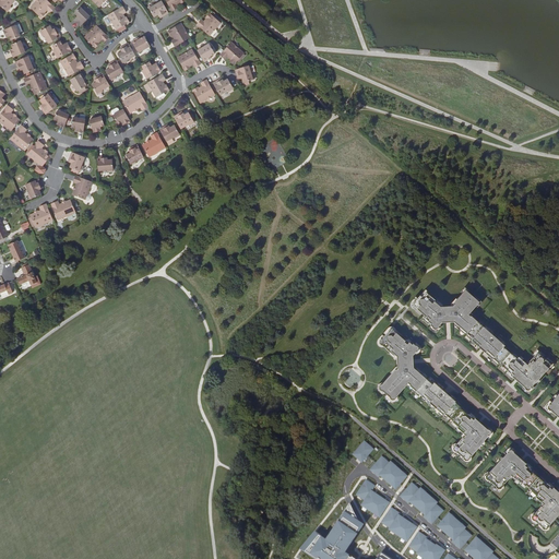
[(0,6),(7,11),(15,0),(0,0),(1,1),(0,2),(0,6)]
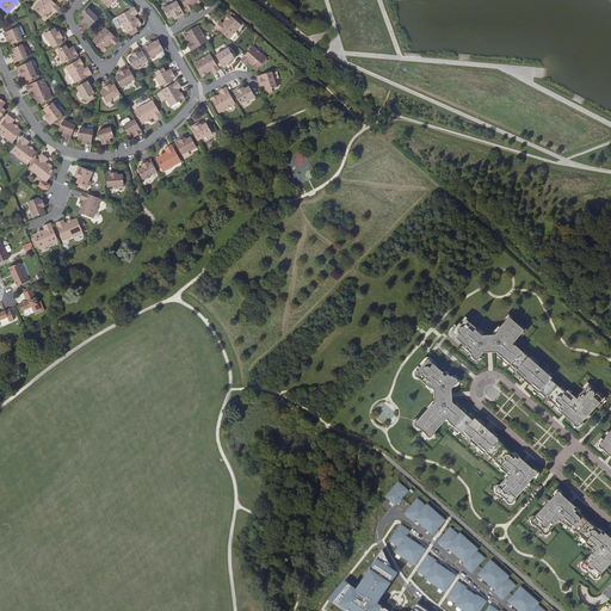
[(57,12),(60,8),(51,0),(42,0),(34,8),(45,20),(50,16),(49,14),(53,12),(54,10),(57,12)]
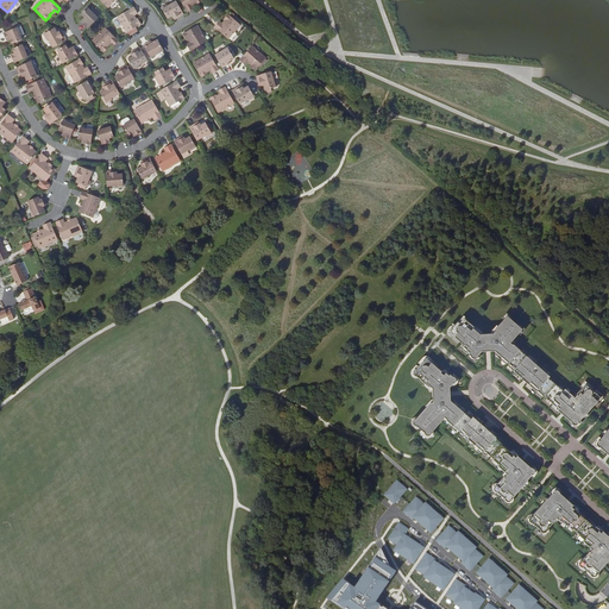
[(201,0),(180,0),(188,12),(192,10),(190,6),(193,5),(196,2),(198,4),(202,1),(201,0)]
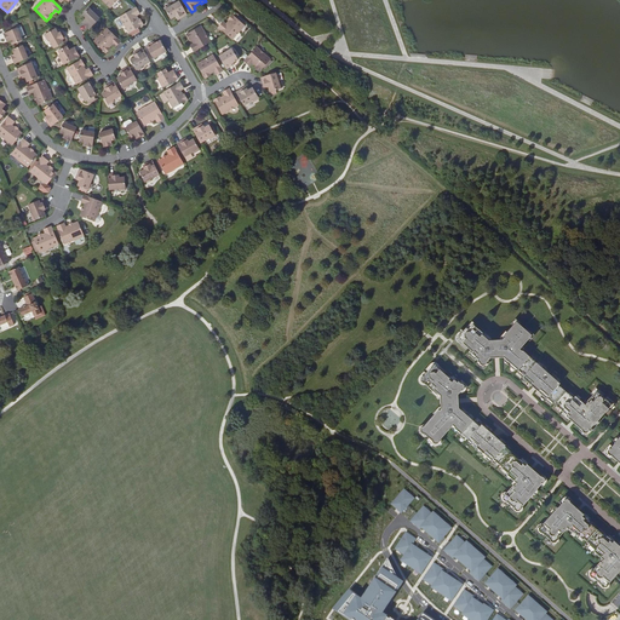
[(179,17),(181,19),(188,15),(179,1),(171,6),(170,5),(165,9),(171,19),(176,17),(177,18),(179,17)]
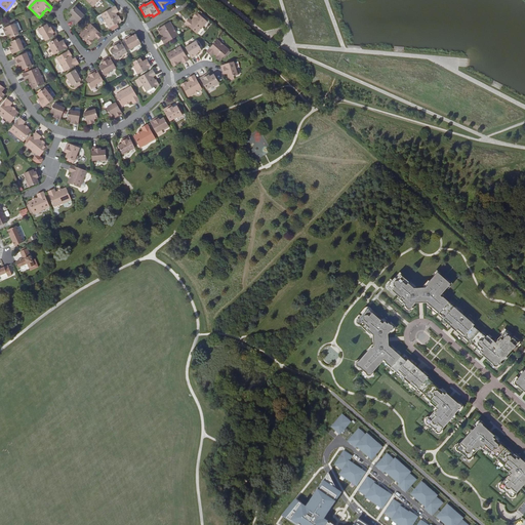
[(118,10),(115,6),(102,14),(110,29),(121,21),(119,16),(118,17),(116,13),(115,11),(118,10)]
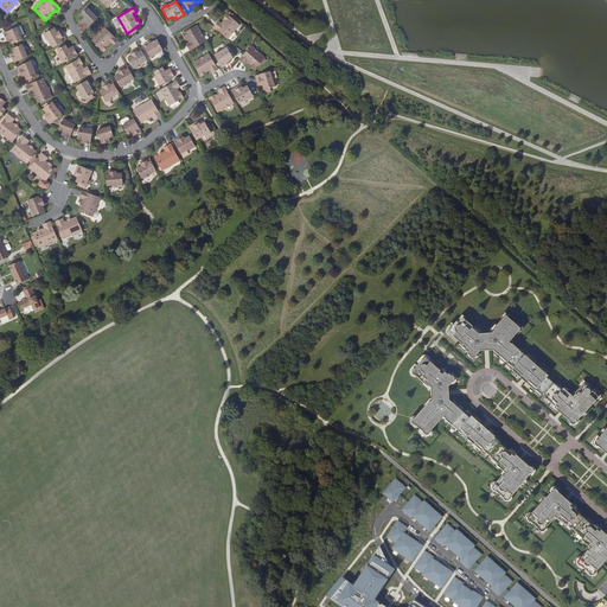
[(82,24),(88,29),(100,17),(91,8),(90,11),(88,8),(81,14),(84,18),(83,19),(85,20),(82,24)]
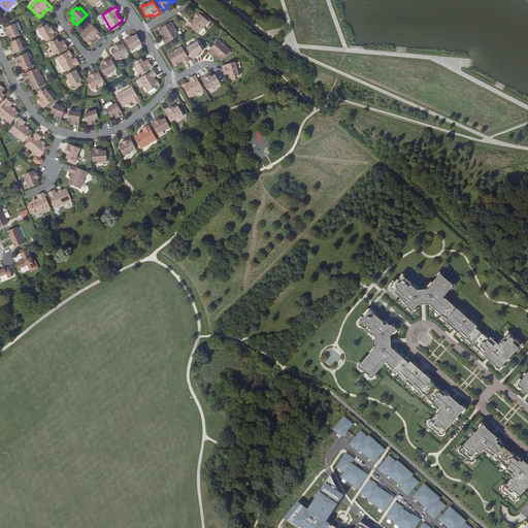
[(189,20),(186,24),(192,29),(198,34),(209,22),(198,12),(195,17),(195,18),(193,21),(191,22),(189,20)]
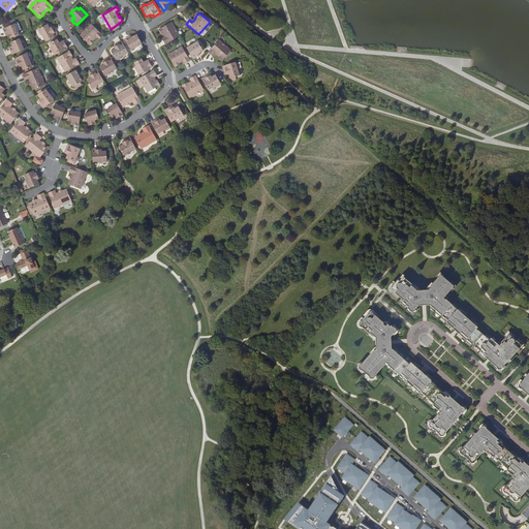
[(163,40),(165,44),(180,36),(172,22),(159,29),(162,34),(163,33),(165,36),(166,38),(163,40)]
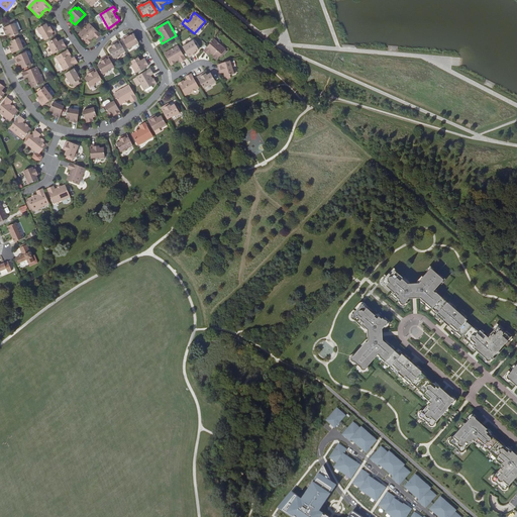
[(11,37),(18,34),(16,29),(13,23),(13,22),(2,27),(4,33),(8,32),(8,33),(9,33),(11,37)]
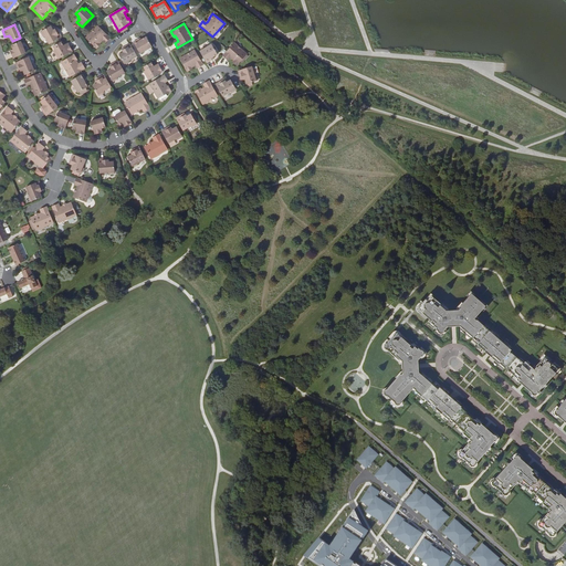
[(50,44),(62,38),(58,30),(56,31),(55,29),(53,30),(51,25),(41,32),(44,37),(45,37),(50,44)]
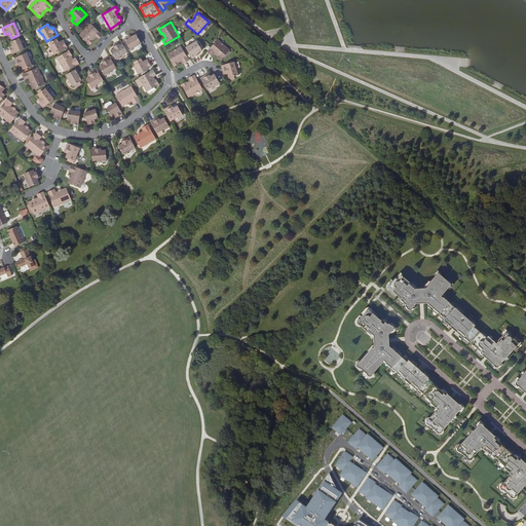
[(100,38),(103,35),(91,24),(80,36),(89,45),(94,41),(92,40),(96,38),(98,36),(100,38)]
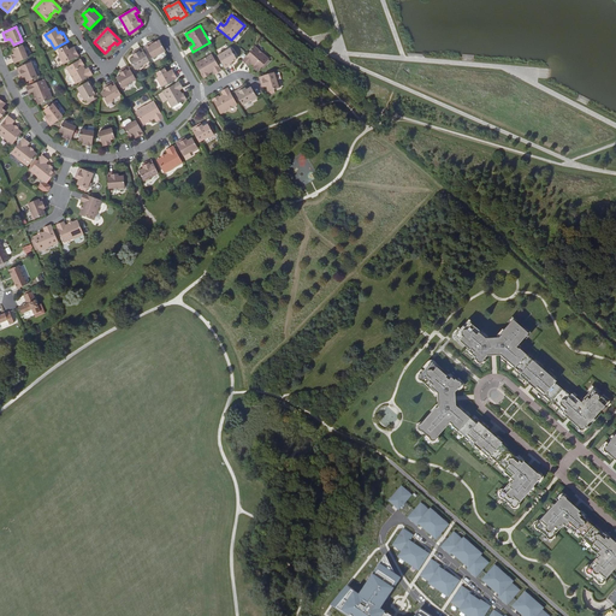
[(153,59),(166,51),(160,42),(159,40),(154,43),(150,46),(149,43),(146,46),(153,59)]
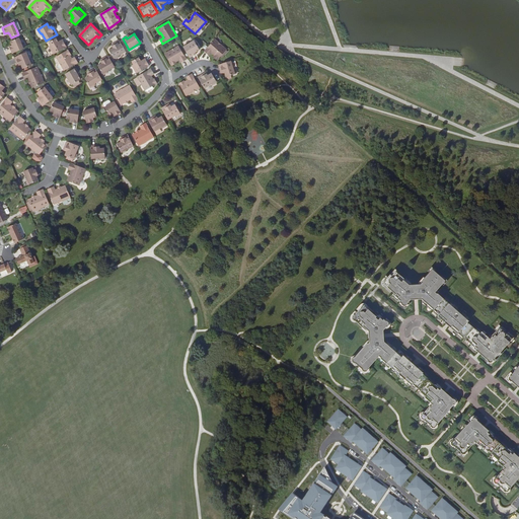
[(24,49),(19,36),(12,40),(14,44),(13,44),(13,46),(10,47),(13,53),(24,49)]
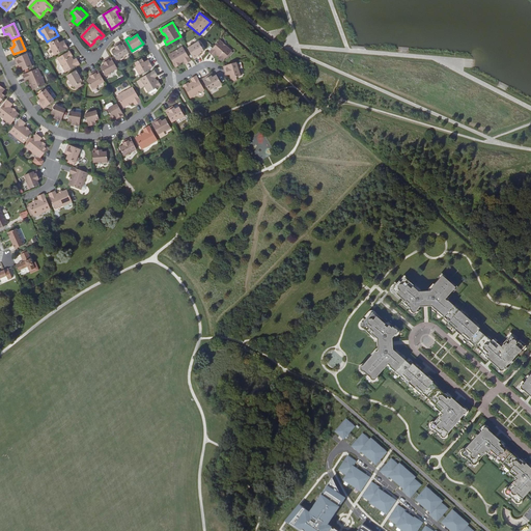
[(55,56),(68,48),(64,42),(61,44),(60,43),(59,43),(58,39),(51,44),(52,47),(51,48),(55,56)]
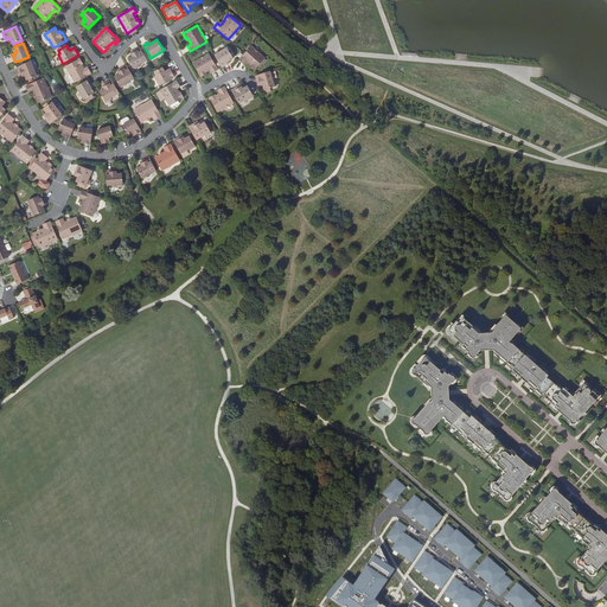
[(266,58),(251,46),(244,53),(240,61),(242,63),(246,61),(248,63),(250,65),(250,66),(255,71),(266,58)]
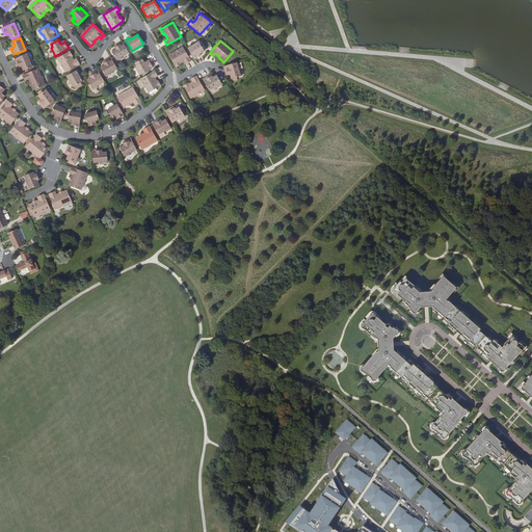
[(122,57),(129,53),(123,42),(116,45),(116,47),(115,48),(116,50),(112,52),(117,61),(123,58),(122,57)]
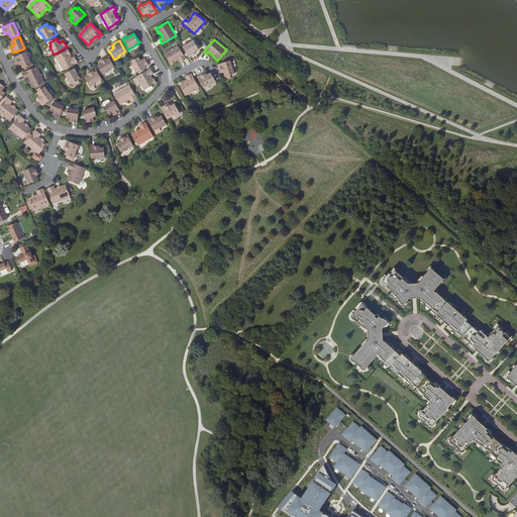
[(183,46),(189,58),(192,56),(191,54),(194,53),(199,49),(193,40),(183,46)]
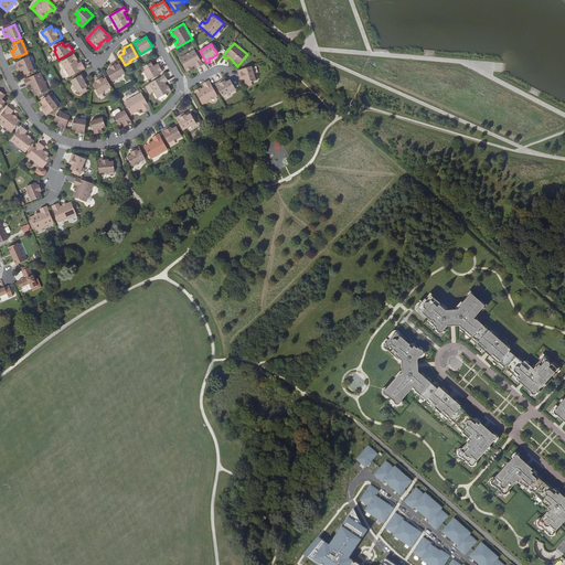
[(198,64),(200,67),(203,65),(194,50),(180,59),(188,72),(192,68),(192,67),(195,65),(198,64)]
